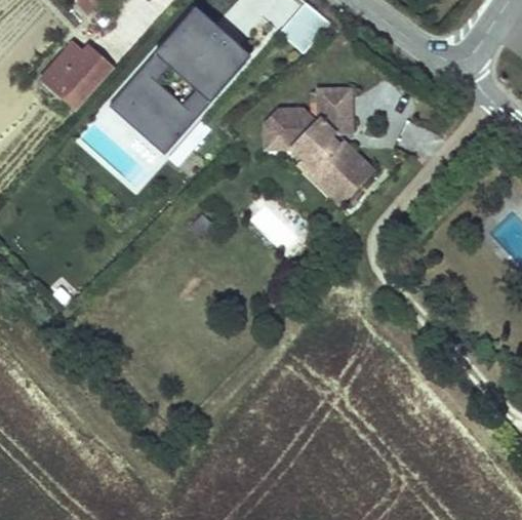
[(82,0),(90,9),(102,0),(82,0)]
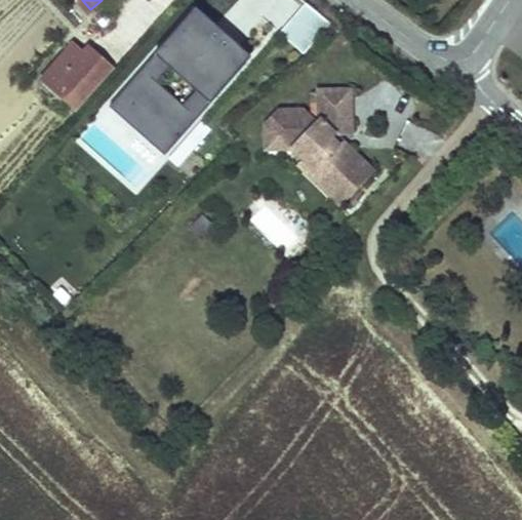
[(270,38),(282,26),(305,47),(330,21),(309,0),(236,0),(233,3),(270,38)]
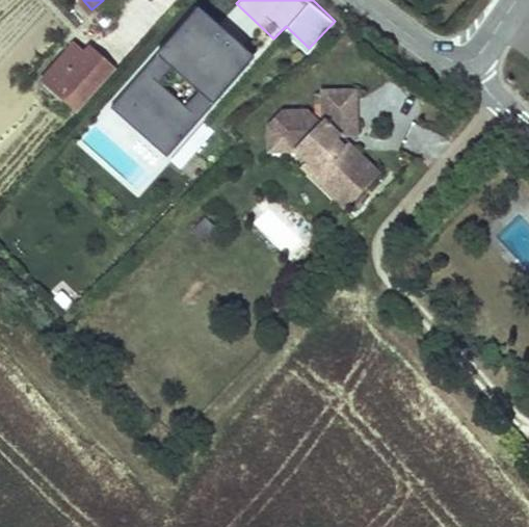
[(190,16),(118,99),(175,148),(247,64),(190,16)]
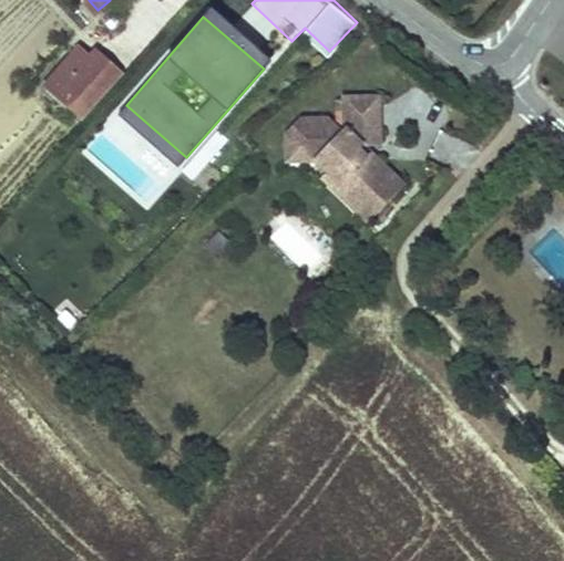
[(90,32),(48,70),(84,111),(125,74),(90,32)]
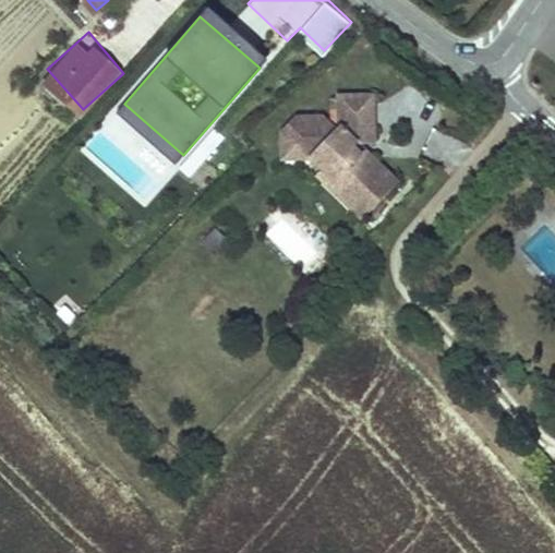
[(396,177),(357,137),(373,137),(373,89),(337,91),(336,127),(321,113),(298,113),(282,130),(362,211),(396,177)]
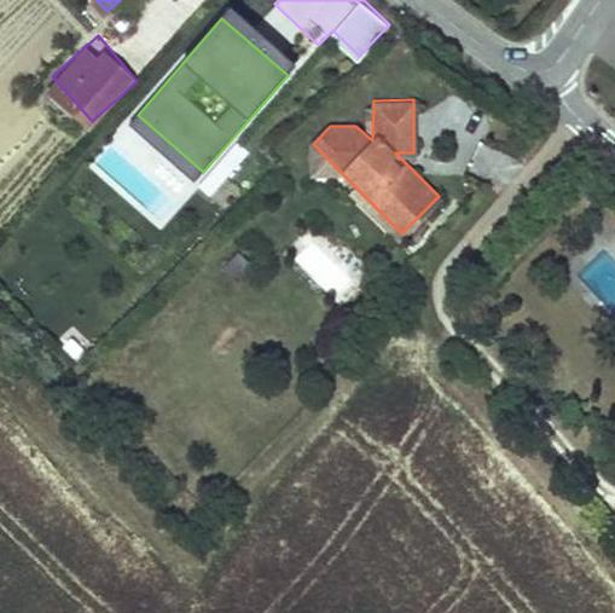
[(203,172),(138,115),(128,126),(193,183),(203,172)]
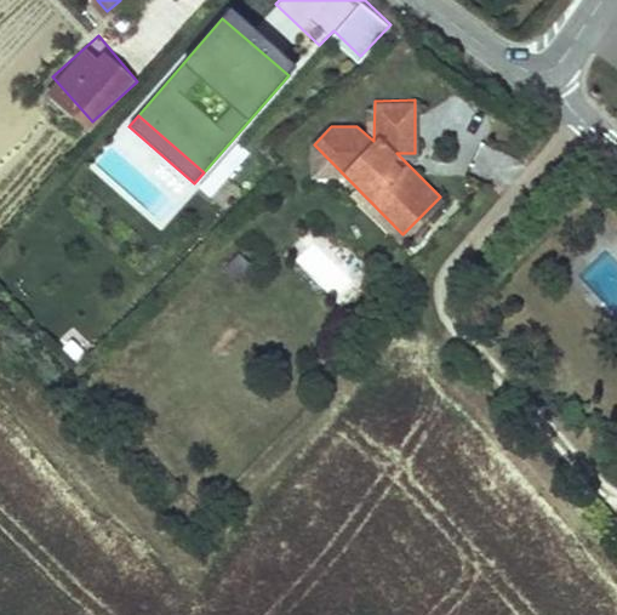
[(238,143),(199,188),(210,198),(249,153),(238,143)]
